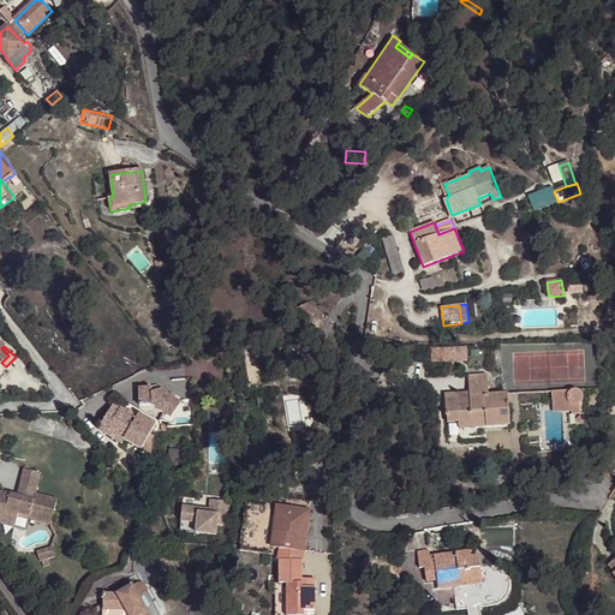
[(466,347),(445,348),(445,362),(467,360),(466,347)]
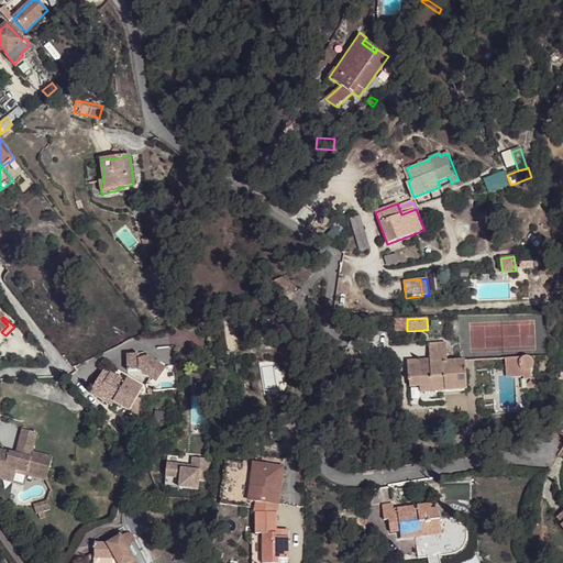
[(407,331),(407,319),(395,320),(396,332),(407,331)]
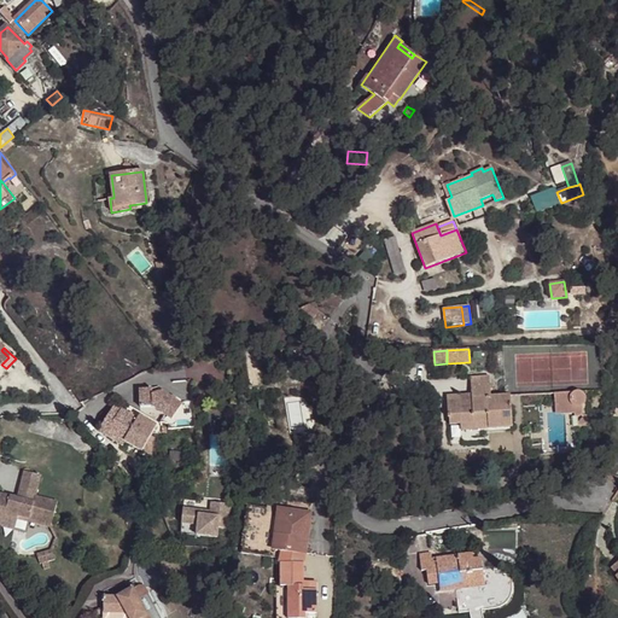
[(489,429),(513,427),(511,396),(491,397),(490,377),(471,378),(472,395),(472,404),(461,406),(460,396),(447,396),(448,419),(449,419),(449,425),(460,424),(488,423),(489,429)]
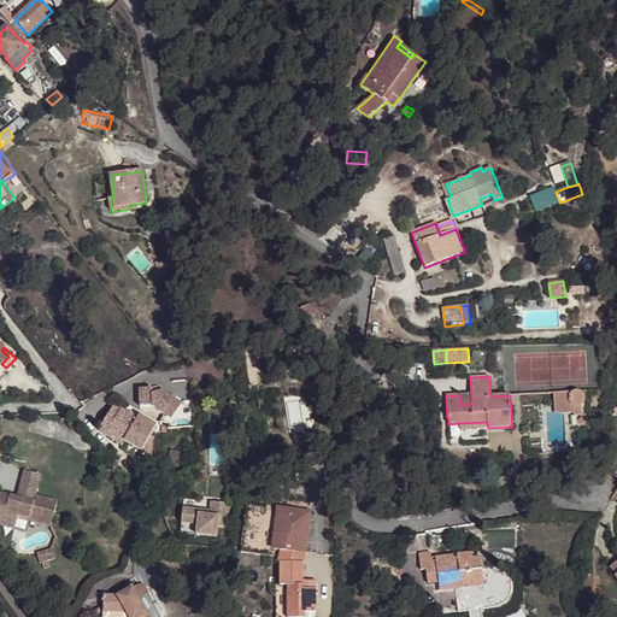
[(140,407),(153,406),(164,415),(174,399),(162,391),(152,394),(152,388),(140,389),(140,407)]
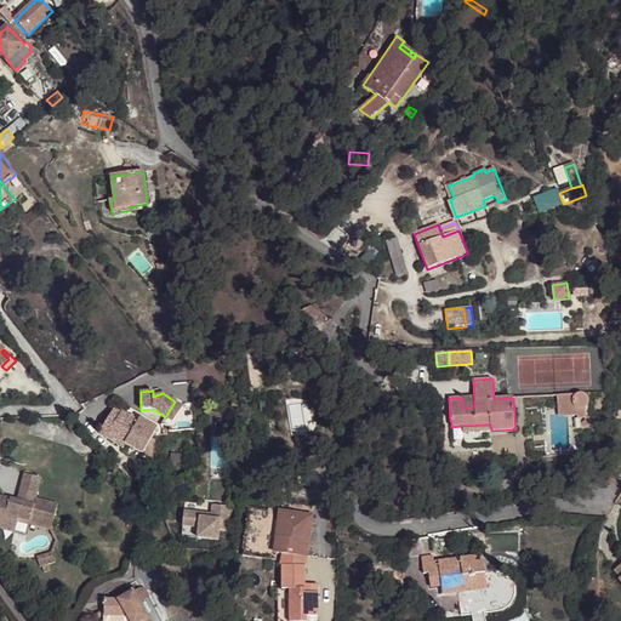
[(585,408),(587,405),(587,404),(588,400),(587,398),(585,396),(580,394),(557,396),(558,414),(577,412),(579,419),(586,417),(585,408)]
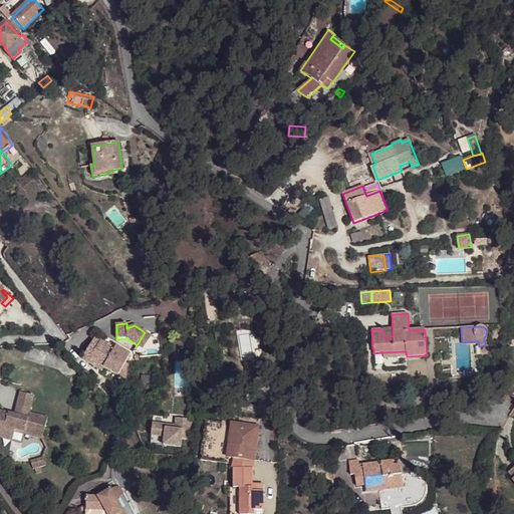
[(393,328),(382,329),(383,337),(393,336),(393,328)]
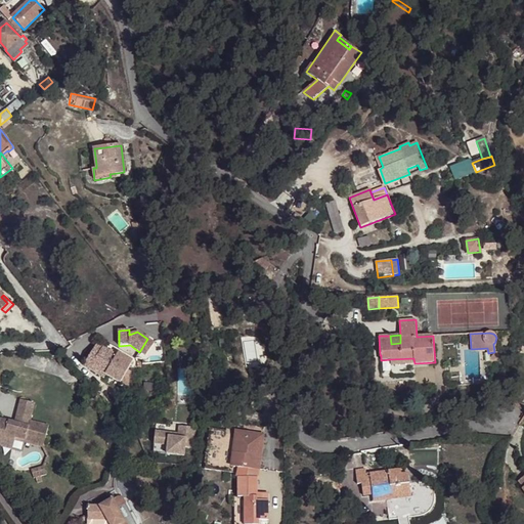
[(147,339),(139,352),(145,356),(155,343),(147,339)]
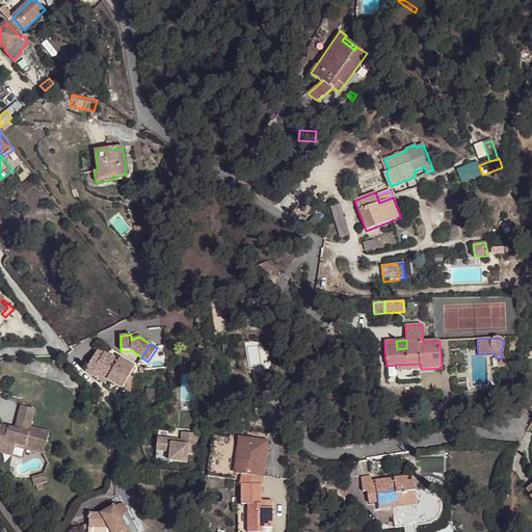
[(99,348),(94,356),(100,360),(105,352),(99,348)]
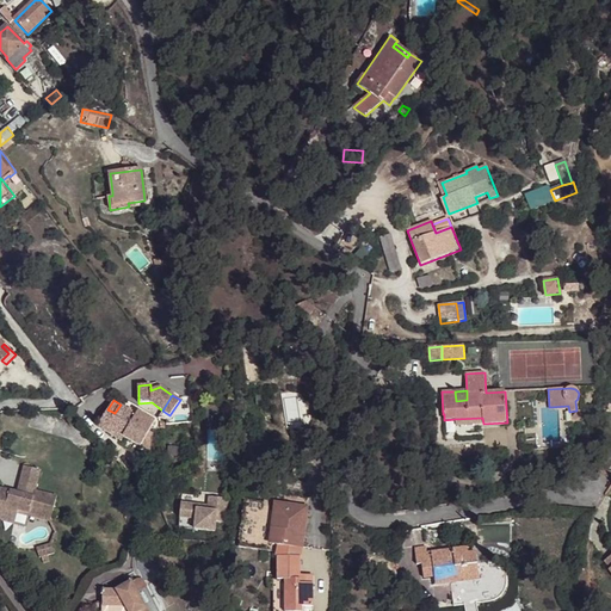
[(107,409),(100,423),(106,427),(124,437),(141,446),(147,436),(148,432),(155,420),(139,411),(136,414),(121,405),(115,413),(107,409)]
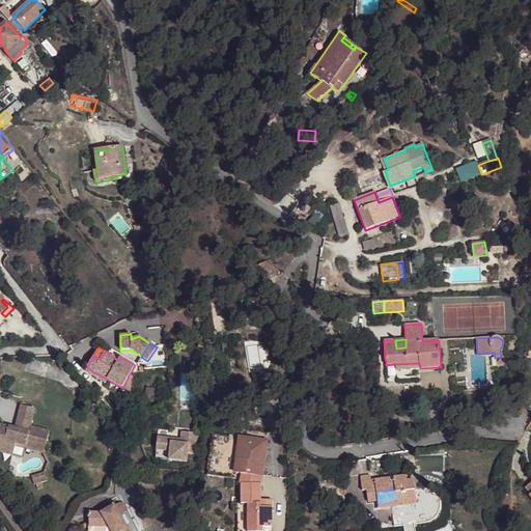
[(92,371),(90,374),(105,384),(108,380),(92,371)]
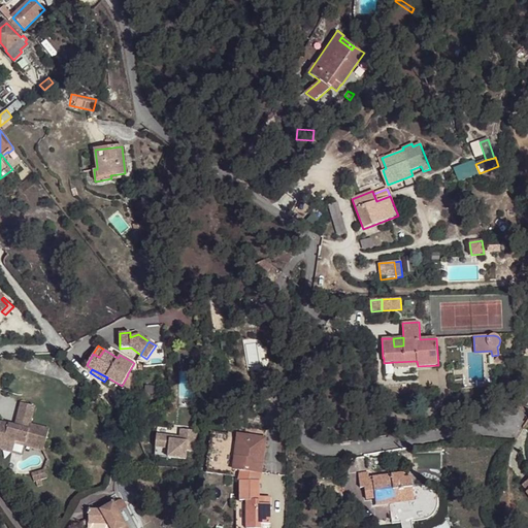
[(0,422),(0,444),(3,446),(5,441),(14,443),(15,440),(44,448),(48,429),(30,424),(35,406),(21,402),(18,417),(24,418),(22,427),(15,426),(0,422)]
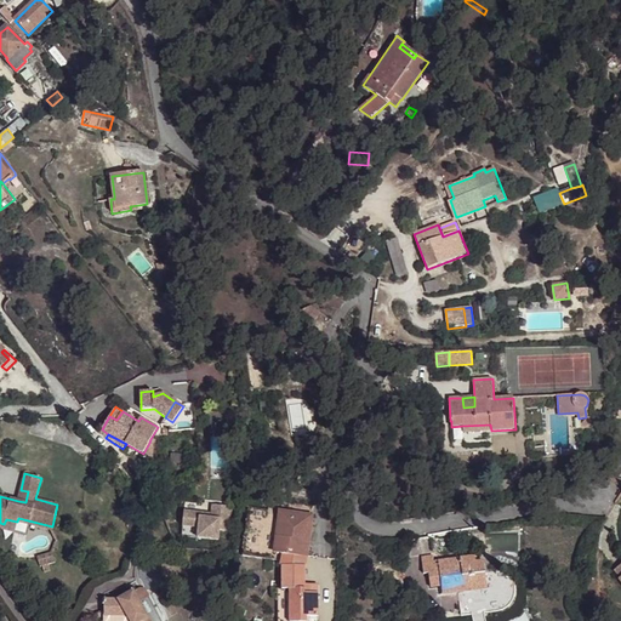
[(28,491),(21,490),(18,501),(26,502),(28,491)]
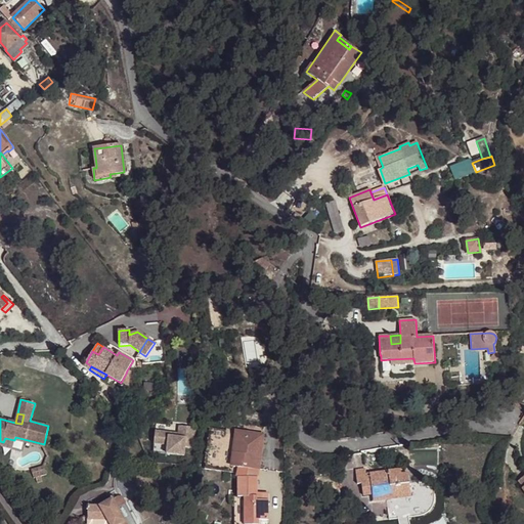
[(194,427),(179,426),(178,433),(178,437),(169,436),(169,432),(156,431),(154,452),(184,455),(185,447),(192,447),(194,427)]
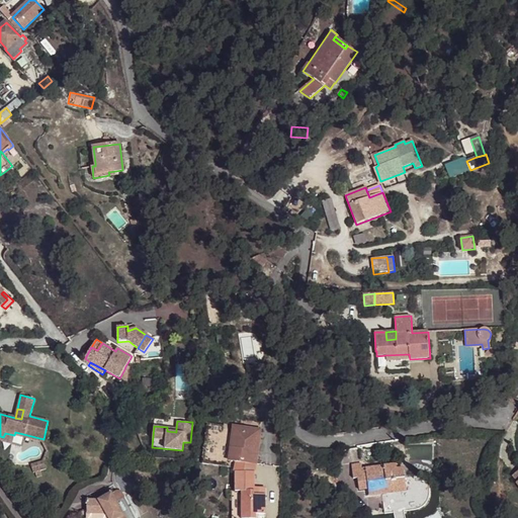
[(234,427),(230,459),(238,460),(256,462),(260,430),(234,427)]
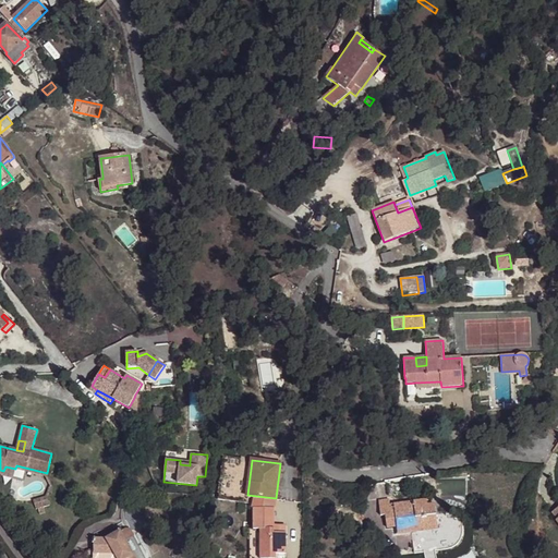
[(47,473),(16,465),(15,469),(46,476),(47,473)]
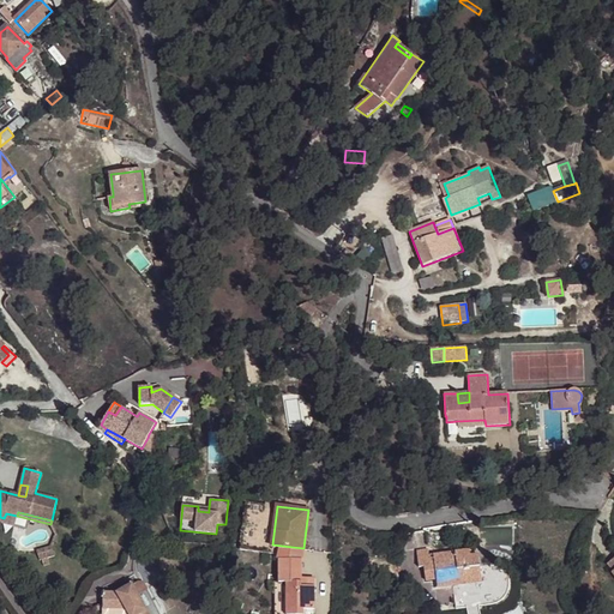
[(0,517),(0,523),(14,527),(17,516),(6,513),(4,518),(0,517)]
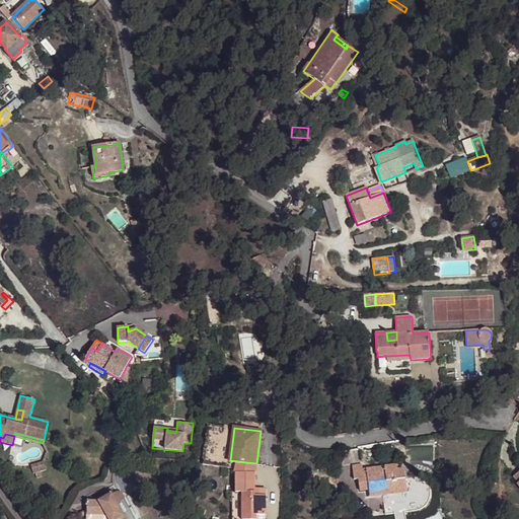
[(242,493),(241,518),(255,518),(256,515),(266,515),(266,496),(261,496),(261,489),(254,489),(254,472),(256,463),(238,461),(235,473),(235,493),(242,493)]
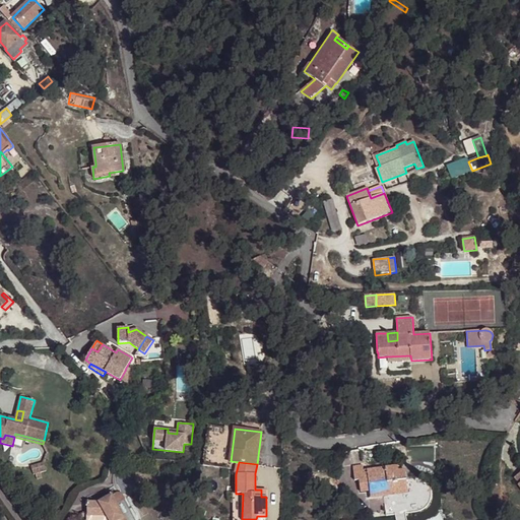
[(44,463),(31,467),(34,474),(36,474),(41,472),(46,470),(44,463)]
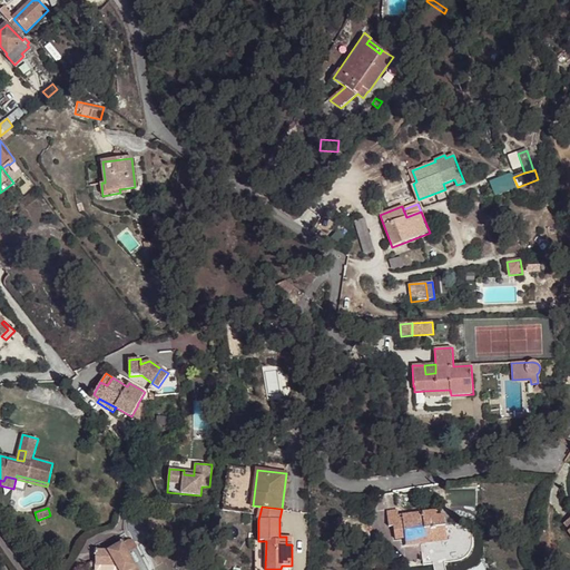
[(419,544),(448,541),(444,516),(436,517),(436,511),(399,517),(397,510),(386,512),(389,528),(393,527),(395,539),(405,538),(418,537),(419,544)]
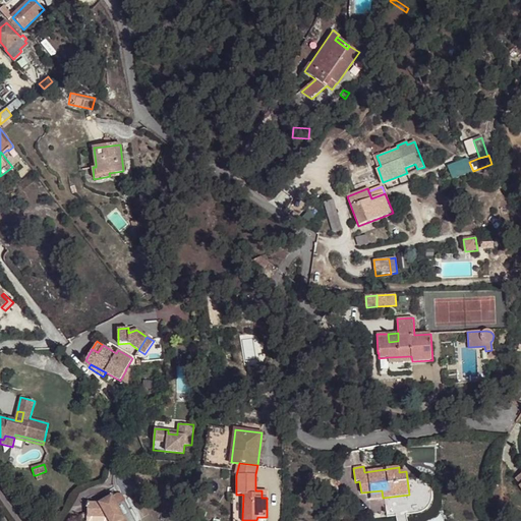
[(383,498),(382,490),(370,491),(371,499),(383,498)]
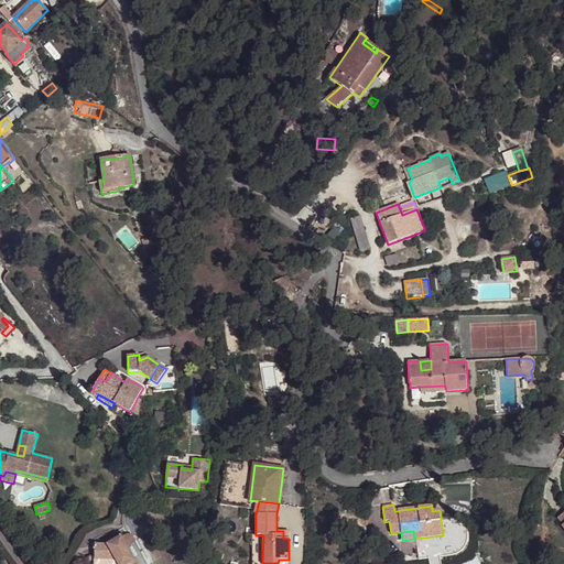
[(127,534),(121,538),(127,546),(136,541),(132,534),(127,534)]
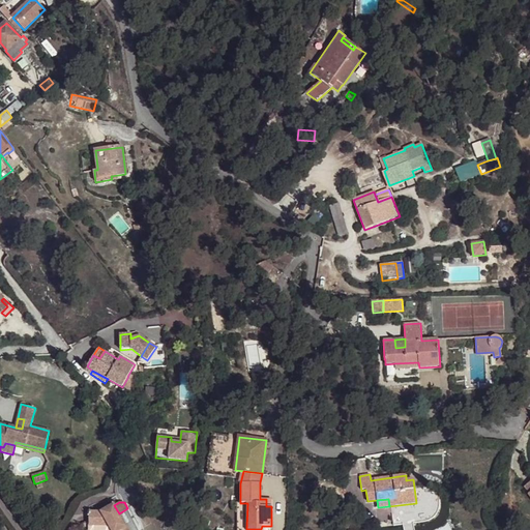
[(101,511),(89,511),(89,525),(109,525),(111,529),(128,529),(119,513),(114,505),(114,504),(101,511)]
